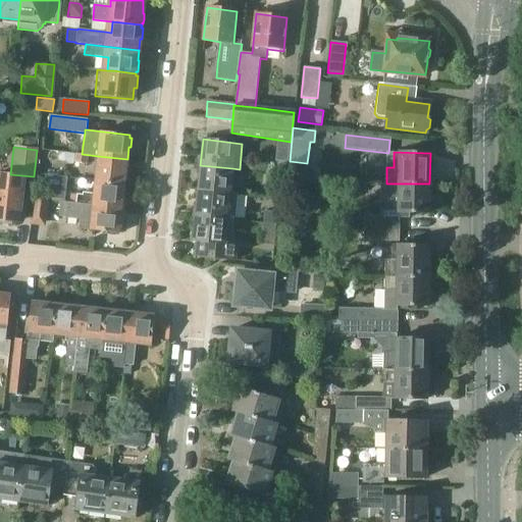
[(89,157),(90,155),(82,154),(79,154),(75,154),(75,155),(74,162),(88,163),(89,164),(89,157)]
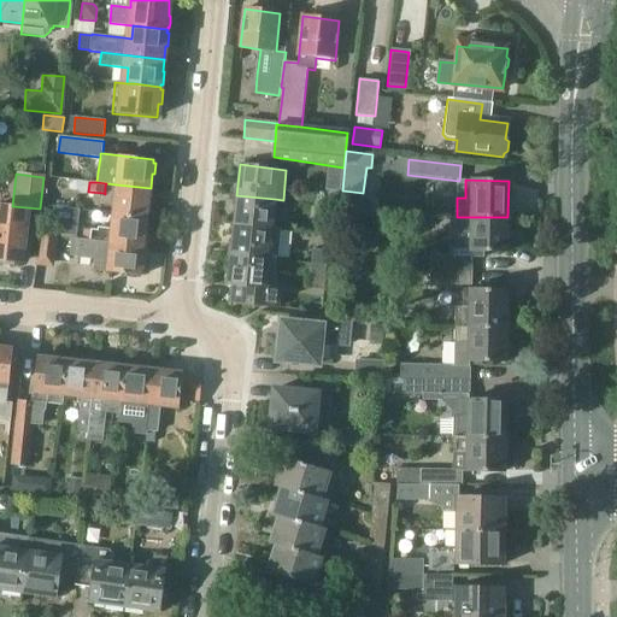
[(150,189),(151,188),(116,184),(116,186),(113,213),(147,217),(147,215),(150,211),(151,205),(148,201),(150,189)]
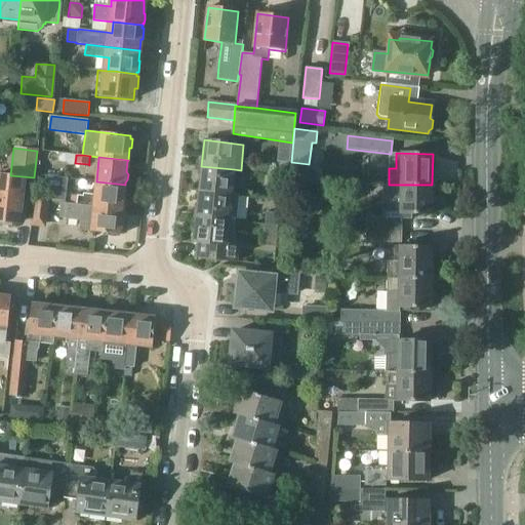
[(290,162),(278,161),(277,173),(288,174),(289,174),(290,162)]
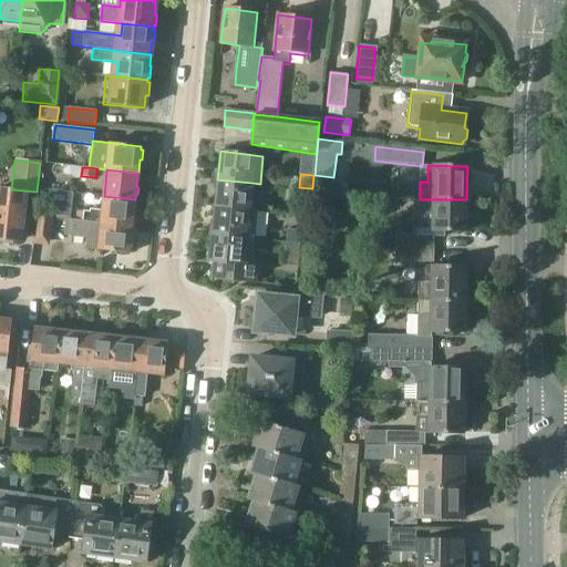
[(315,175),(312,194),(341,196),(343,185),(333,184),(333,177),(315,175)]
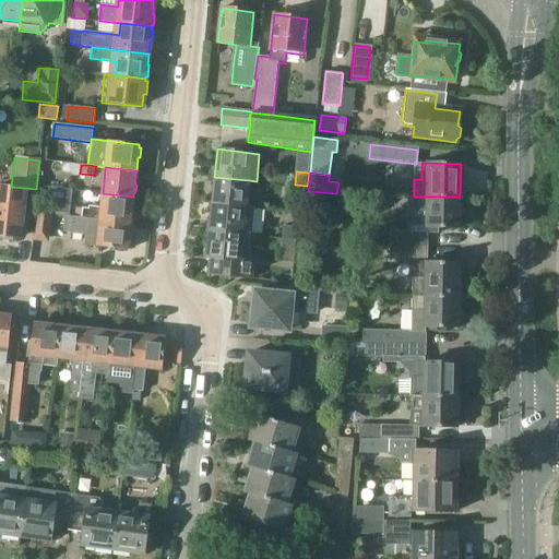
[(246,207),(249,180),(214,177),(212,204),(246,207)]
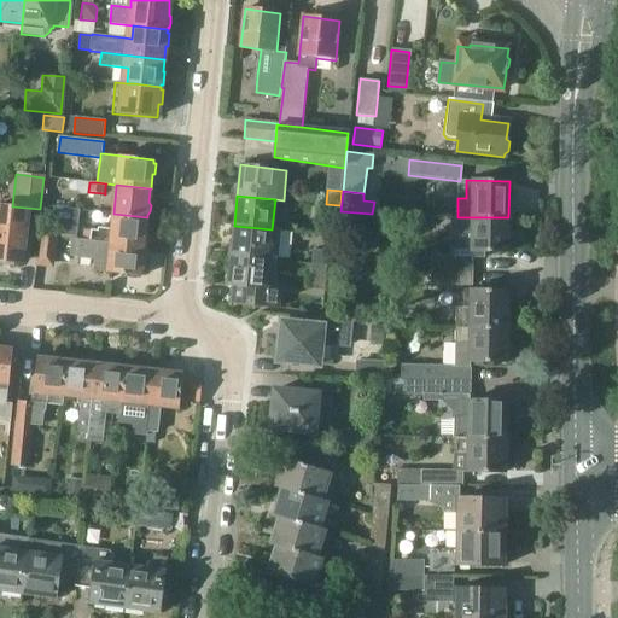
[(340,205),(339,205),(326,204),(324,219),(338,220),(339,220),(340,205)]
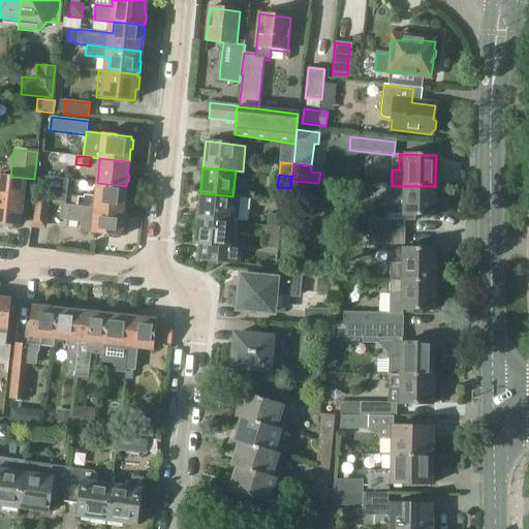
[(18,225),(22,179),(0,176),(0,225),(11,227),(11,224),(18,225)]
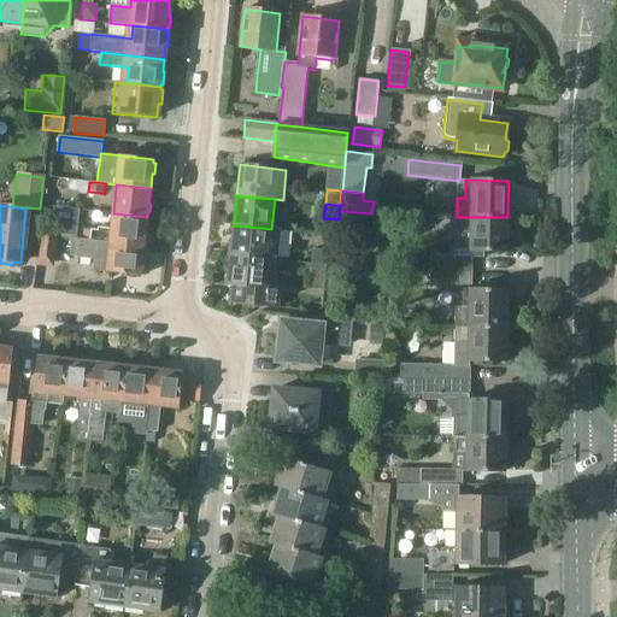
[(101,241),(144,246),(145,246),(146,231),(148,229),(150,223),(147,221),(147,217),(113,213),(112,229),(99,228),(99,230),(97,230),(84,229),(83,239),(101,241)]
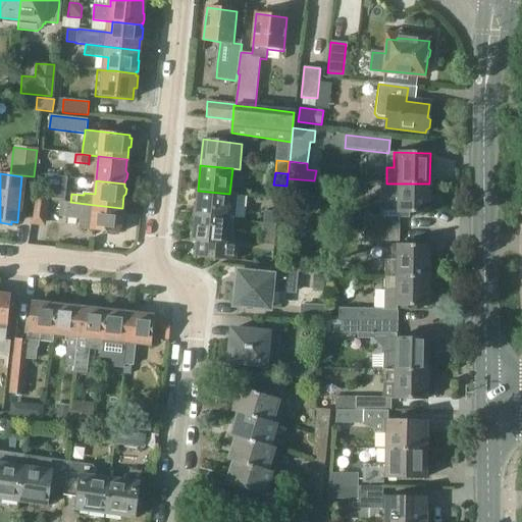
[(428,215),(429,184),(386,184),(386,198),(398,199),(398,214),(428,215)]
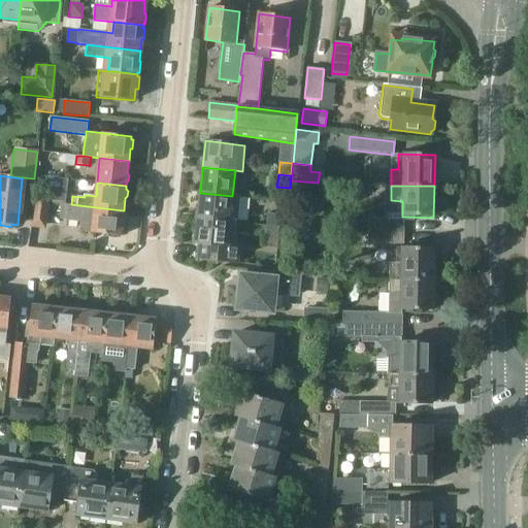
[(63,191),(44,189),(43,201),(61,203),(63,191)]
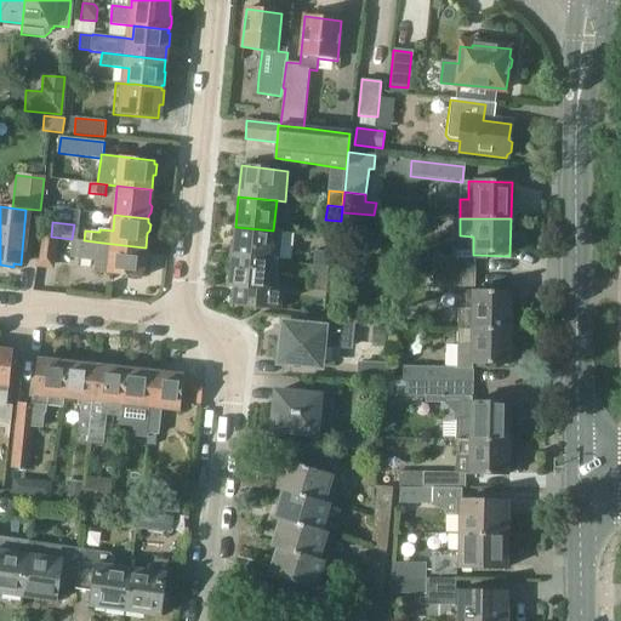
[(278,260),(281,232),(273,231),(235,227),(232,255),(278,260)]
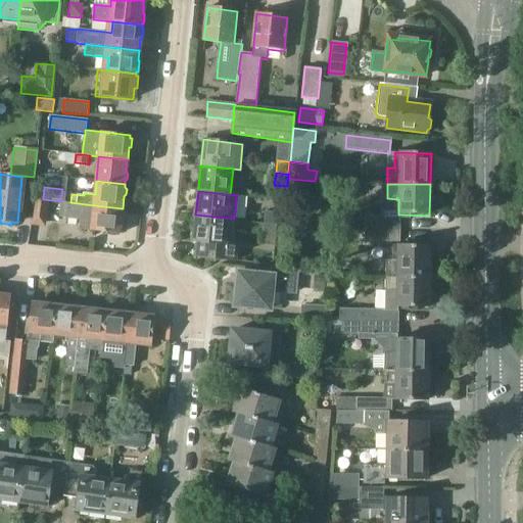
[(45,223),(48,201),(34,199),(32,222),(45,223)]
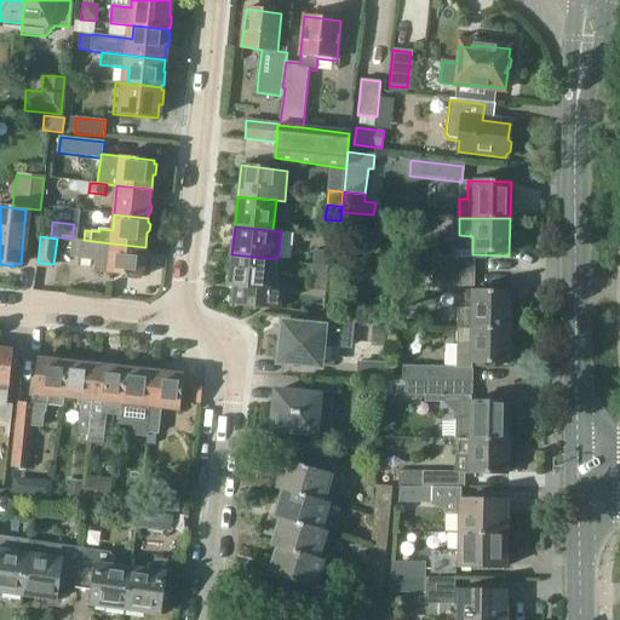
[(145,247),(144,247),(102,242),(84,240),(73,239),(70,257),(78,258),(84,259),(95,260),(93,273),(142,277),(142,273),(144,274),(145,262),(143,260),(145,248),(145,247)]
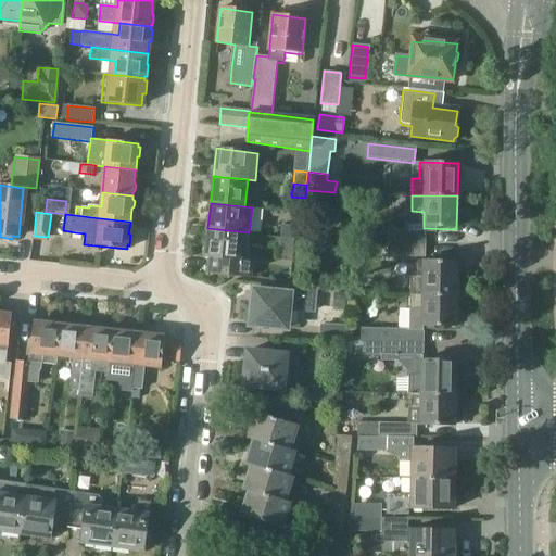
[(282,225),(281,238),(293,239),(295,226),(282,224),(282,225)]
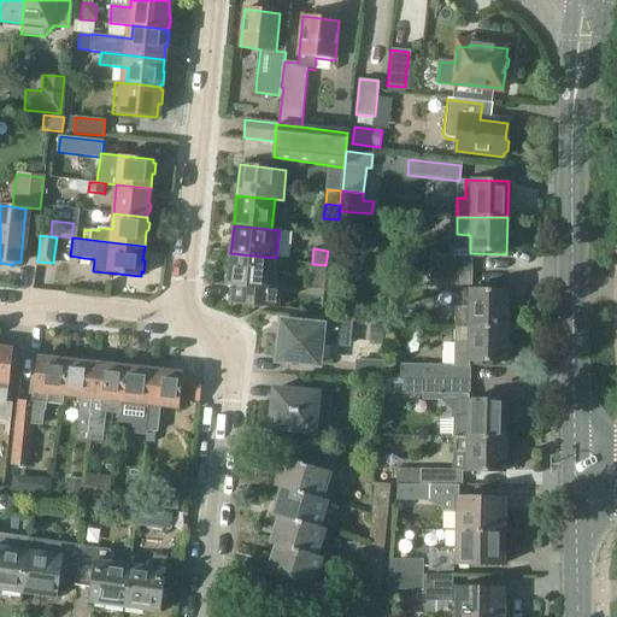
[(281,307),(282,288),(274,288),(276,258),(230,253),(227,285),(245,287),(244,304),(281,307)]
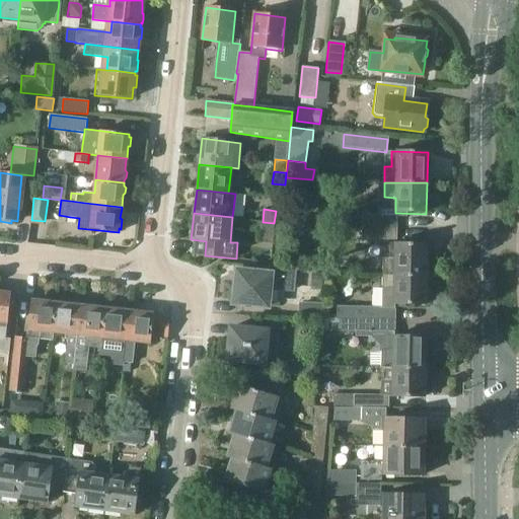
[(396,227),(397,227),(397,215),(362,214),(362,216),(362,227),(396,227)]
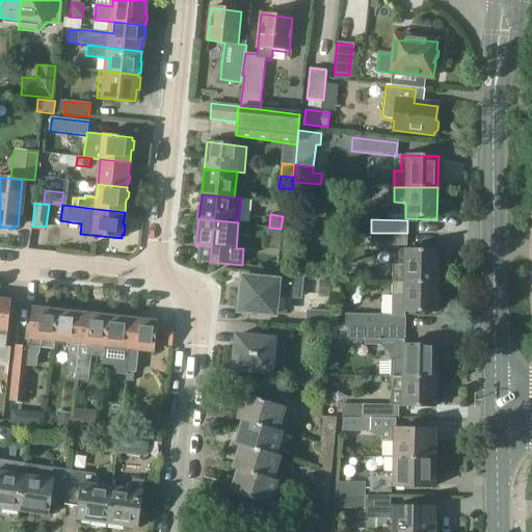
[(267,241),(267,248),(278,249),(281,229),(269,228),(267,241)]
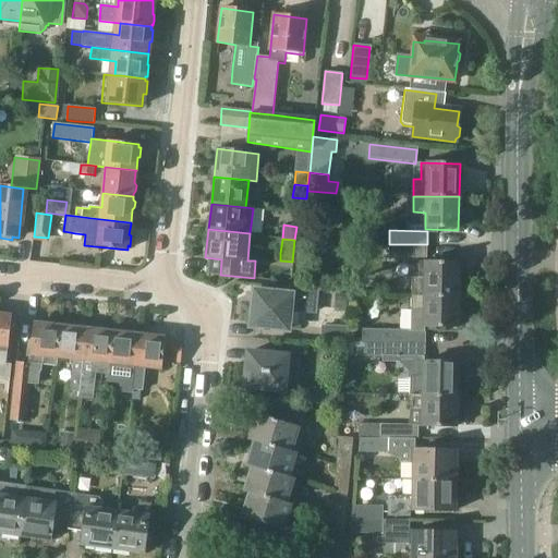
[(427,257),(427,244),(426,244),(389,244),(389,245),(389,257),(426,257),(427,257)]
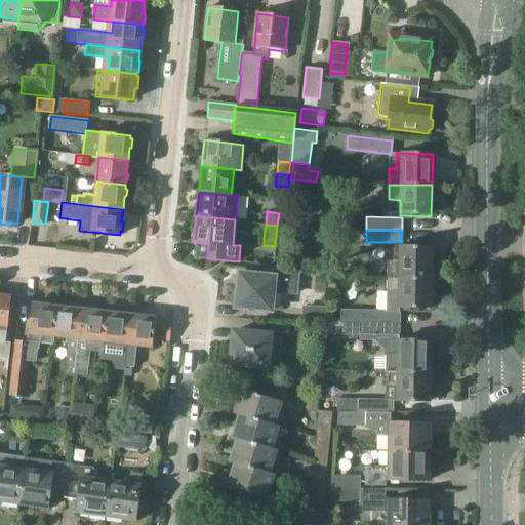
[(388,261),(388,279),(393,279),(401,279),(430,280),(430,248),(394,247),(394,261),(388,261)]
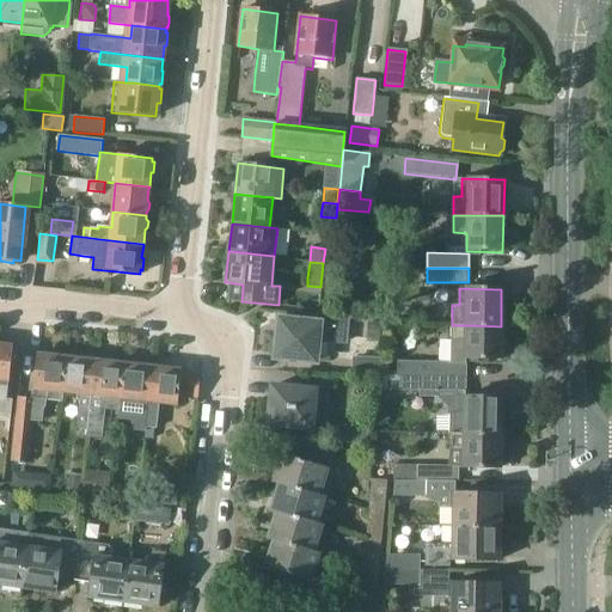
[(344,343),(347,319),(314,316),(314,323),(279,319),(274,357),(314,362),(317,341),(344,343)]
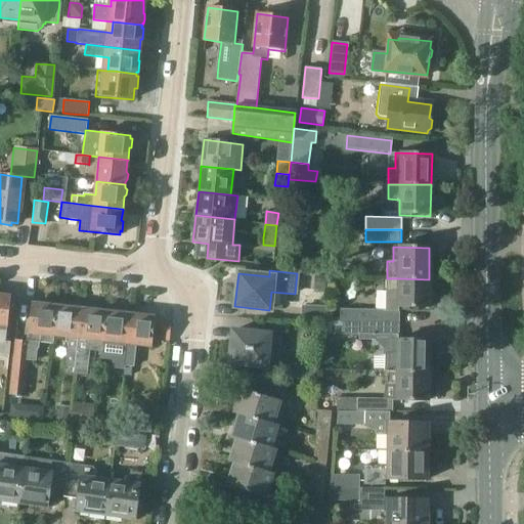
[(325,292),(326,277),(314,275),(312,291),(325,292)]
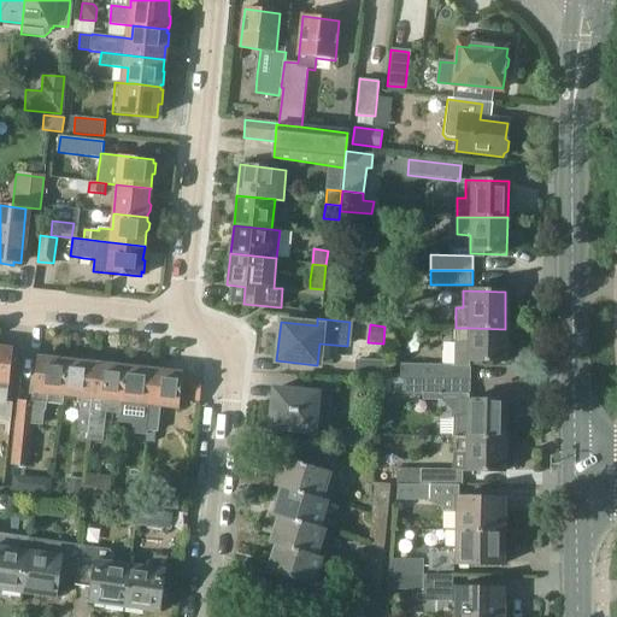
[(462,328),(456,328),(454,342),(454,366),(400,365),(400,380),(403,380),(422,380),(469,381),(470,381),(470,362),(504,362),(505,329),(471,328),(462,328)]
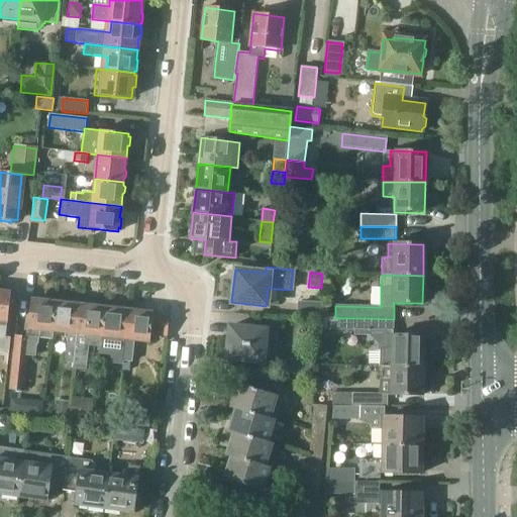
[(0,351),(8,352),(9,352),(11,337),(10,337),(6,337),(7,326),(10,293),(0,291),(0,351)]
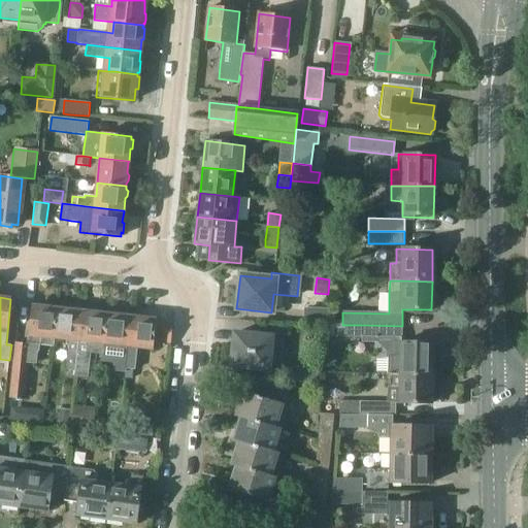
[(57,309),(58,307),(55,307),(55,305),(44,304),(43,306),(32,305),(32,306),(28,344),(14,343),(9,397),(10,397),(19,398),(25,398),(28,363),(35,364),(36,364),(37,352),(37,351),(38,351),(39,348),(39,345),(39,344),(53,345),(54,338),(57,309)]
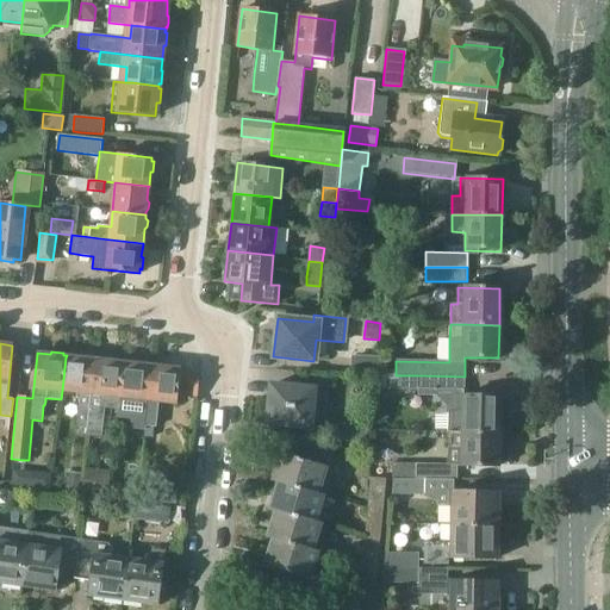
[(80,359),(78,356),(72,355),(69,359),(66,358),(62,391),(79,393),(75,428),(86,429),(93,361),(80,359)]
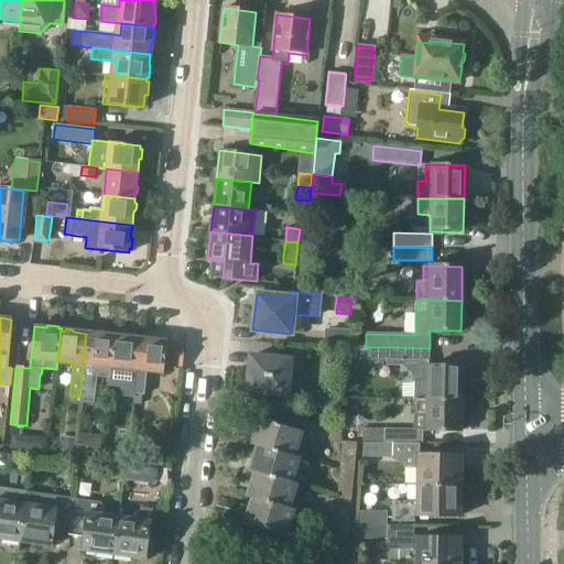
[(351,345),(353,333),(325,331),(325,344),(351,345)]
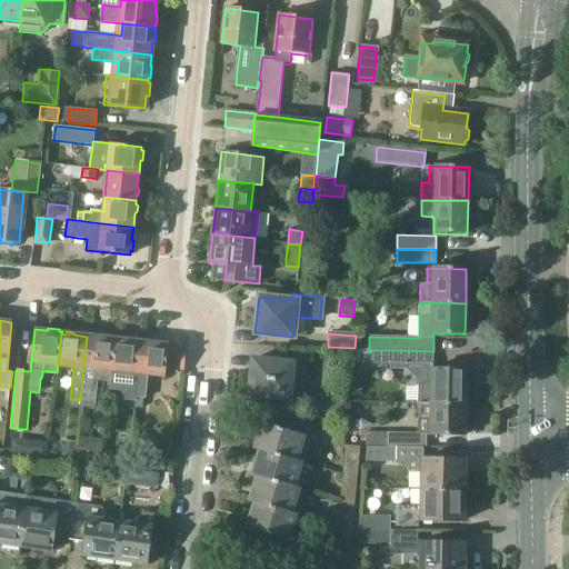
[(115,340),(115,337),(88,335),(88,337),(80,399),(80,400),(79,406),(95,407),(95,408),(98,380),(110,381),(115,340)]
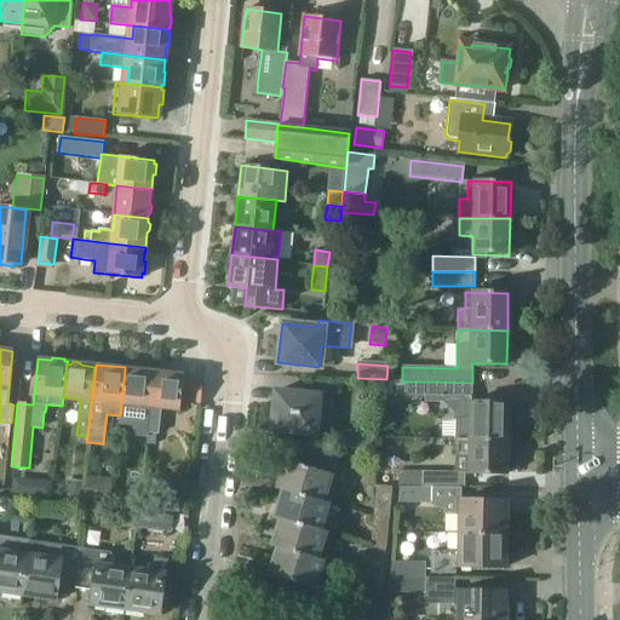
[(130,368),(125,367),(125,371),(120,415),(119,423),(132,425),(135,425),(133,434),(145,435),(148,436),(148,432),(149,432),(155,373),(155,372),(155,371),(139,369),(139,367),(130,366),(130,368)]
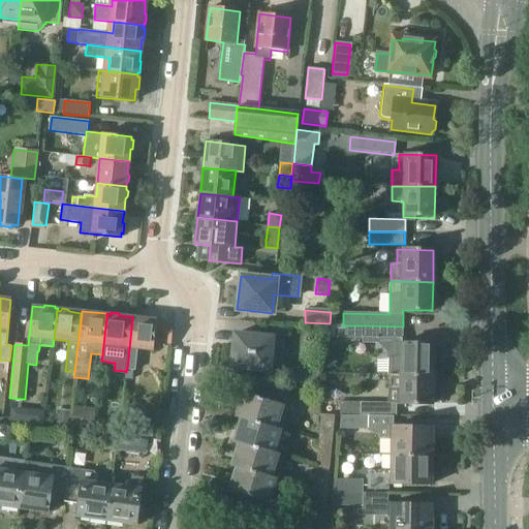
[(126,369),(126,372),(126,377),(129,378),(131,378),(132,378),(133,374),(133,371),(133,370),(134,370),(135,370),(136,361),(137,348),(137,347),(152,349),(153,349),(154,343),(154,342),(166,344),(170,344),(172,332),(173,323),(156,321),(156,319),(154,319),(154,317),(145,316),(144,318),(132,316),(132,317),(132,318),(127,369),(126,369)]
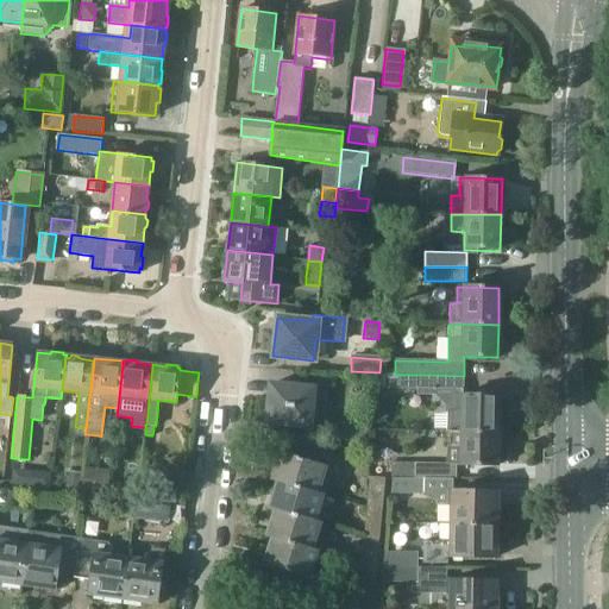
[(463,376),(416,375),(416,376),(416,388),(463,389),(464,376),(463,376)]
